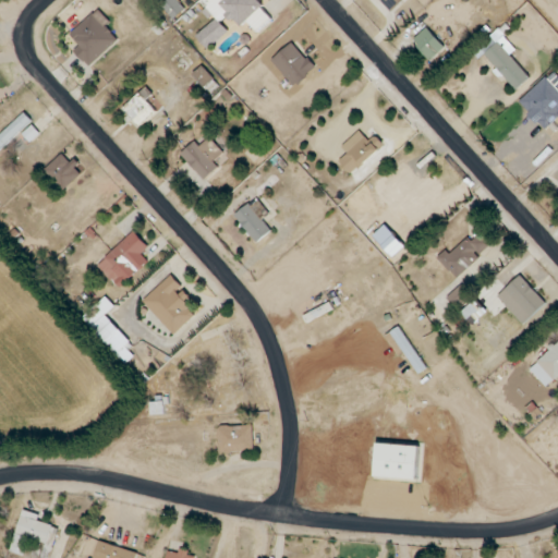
[(166,0),(159,8),(173,21),(185,9),(176,0),(166,0)]
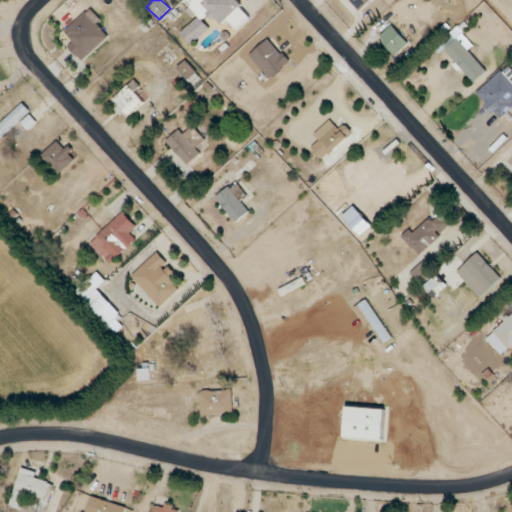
[(189,0),(186,3),(202,21),(209,14),(220,26),(227,20),(236,30),(252,15),(238,0),(189,0)]
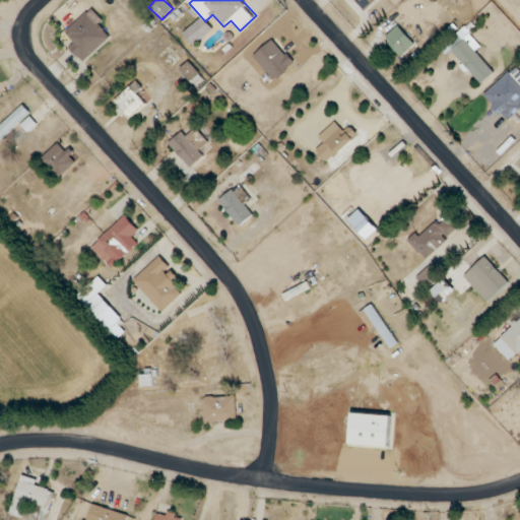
[(352,0),(362,12),(378,0),(352,0)]
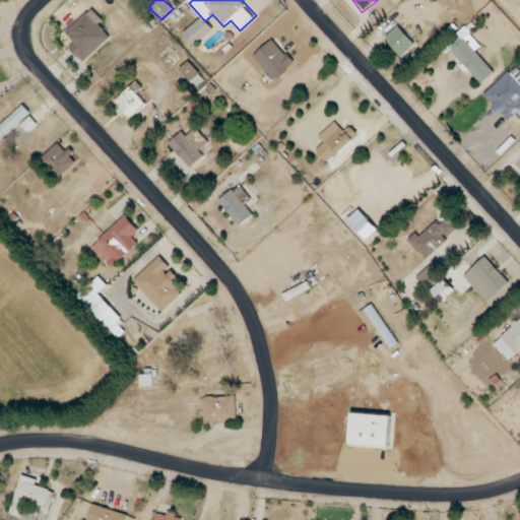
[(83,63),(111,38),(99,25),(103,21),(91,9),(65,33),(75,43),(69,48),(83,63)]
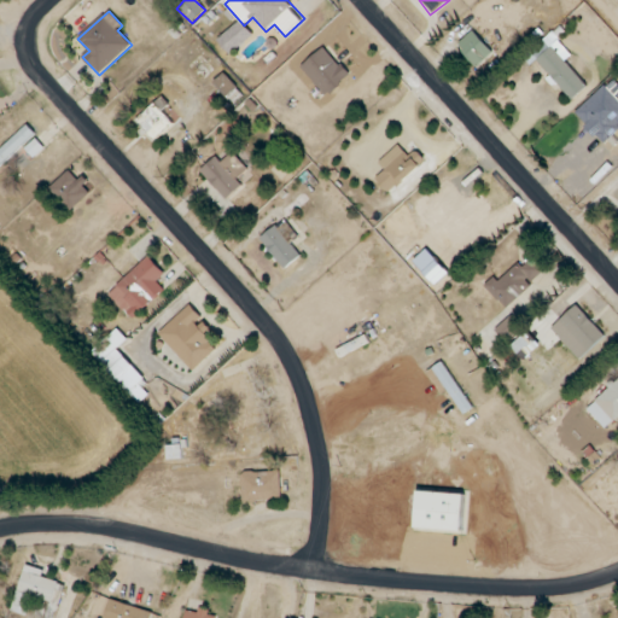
[(229,54),(252,35),(240,21),(217,40),(229,54)]
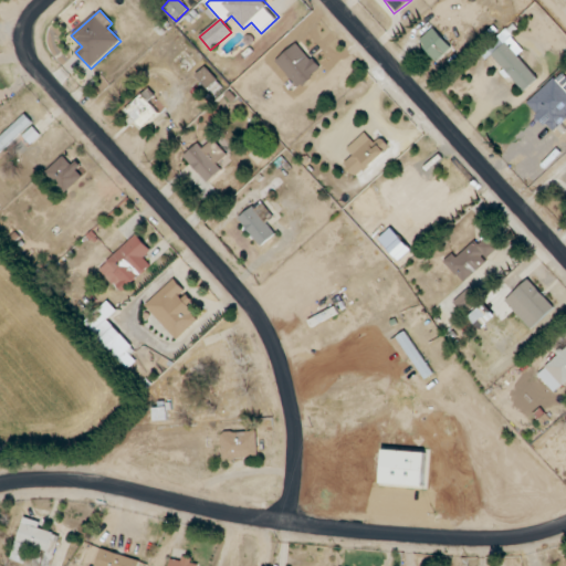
[(452,50),(432,28),(417,42),(437,64),(452,50)]
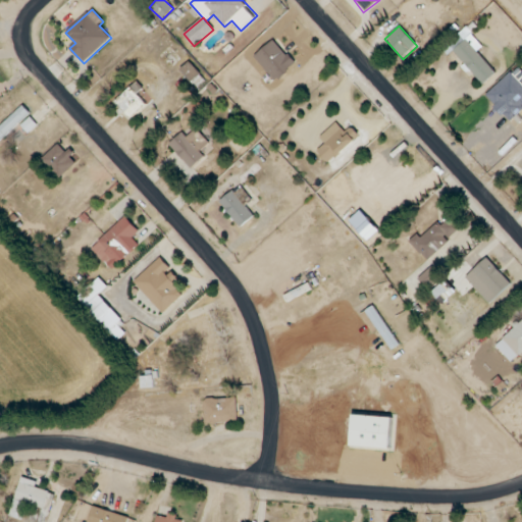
[(472,48),(478,42),(467,30),(449,47),(483,85),(496,73),(472,48)]
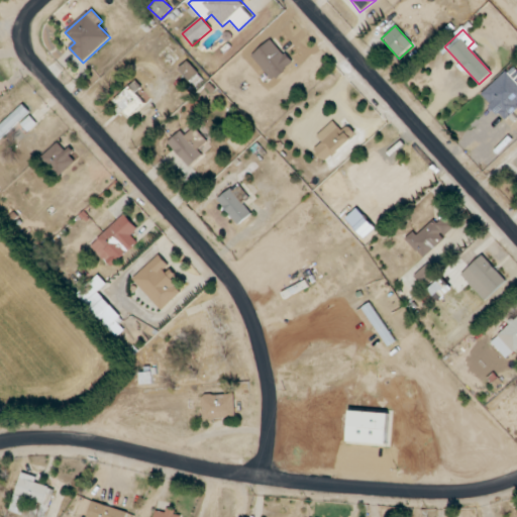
[(293,65),(272,39),(251,56),(273,81),(293,65)]
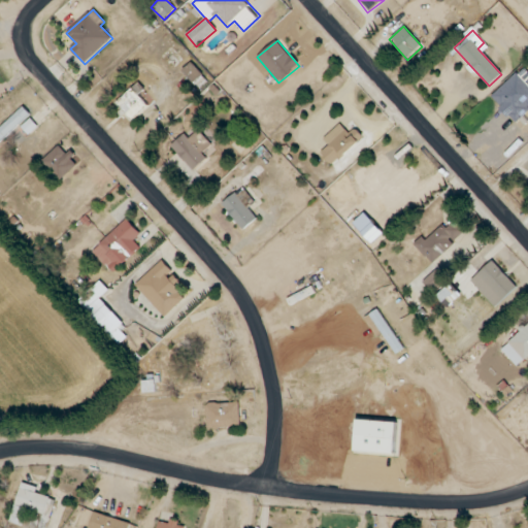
[(184,70),(198,88),(206,80),(191,64),(184,70)]
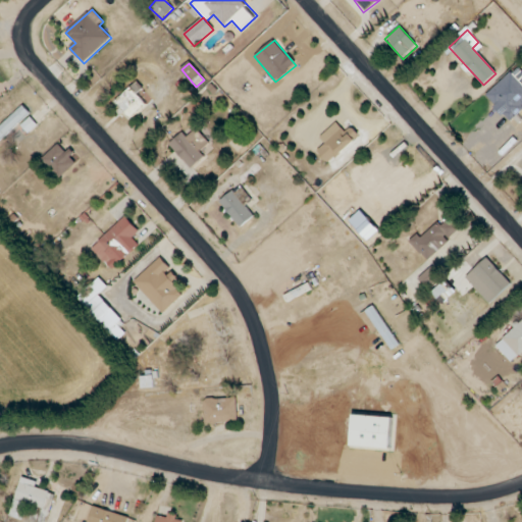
[(508,121),(521,107),(521,71),(517,66),(485,98),(508,121)]
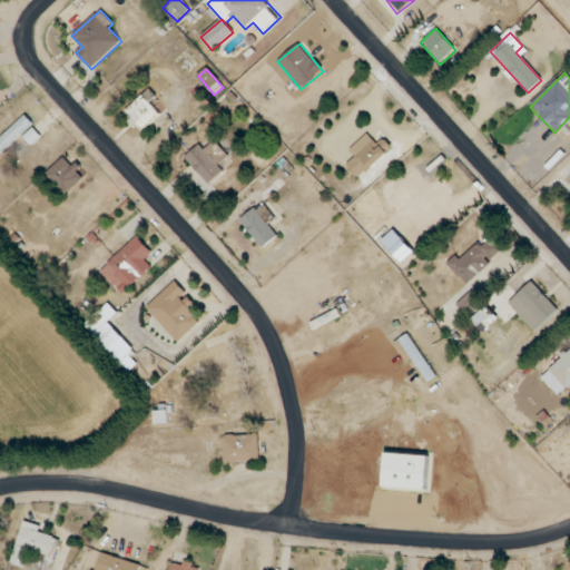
[(156,98),(151,90),(126,109),(140,130),(160,116),(150,102),(156,98)]
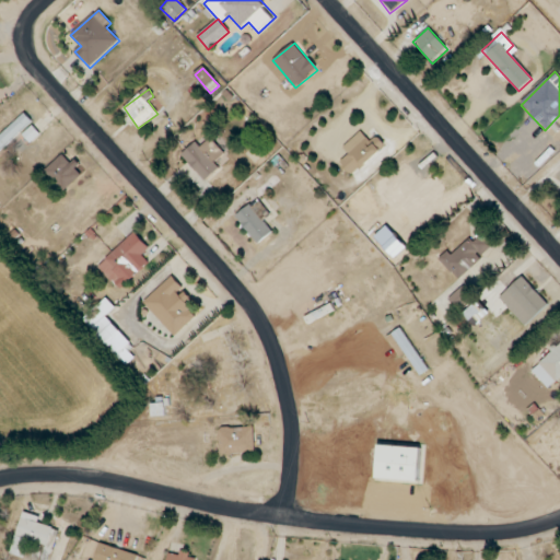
[(0,151),(32,121),(24,113),(0,136),(0,151)]
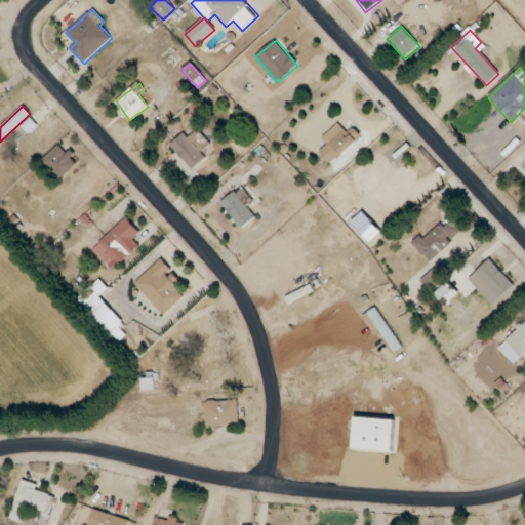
[(29,134),(37,126),(31,118),(22,127),(29,134)]
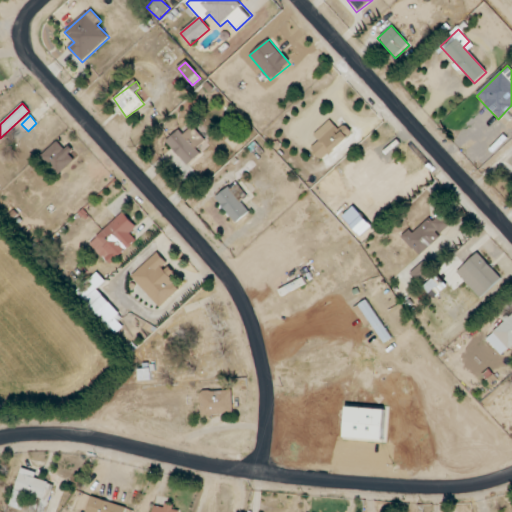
[(346,127),(340,132),(329,120),(313,135),(319,142),(311,149),(323,162),(353,134),(346,127)]
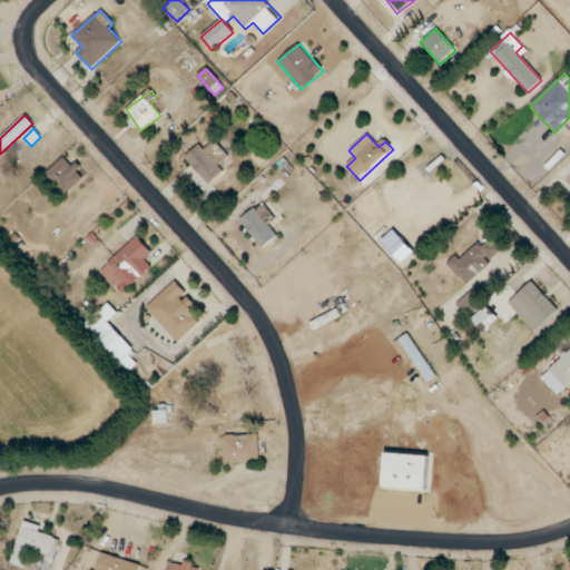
[(208,185),(223,172),(218,166),(228,157),(214,141),(204,150),(199,145),(185,158),(208,185)]
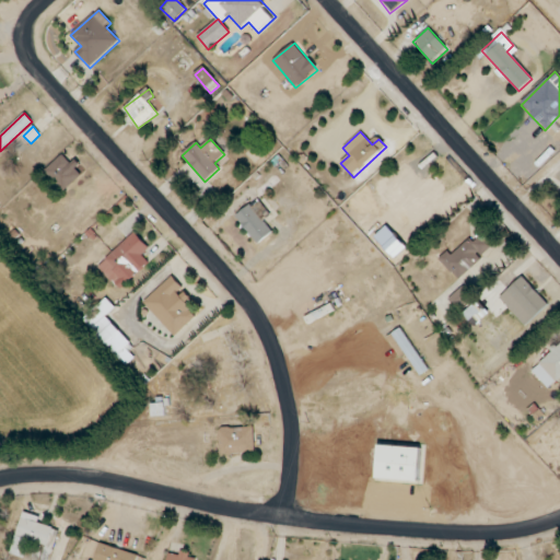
[(73,166),(62,155),(45,171),(65,191),(82,175),(74,166),(73,166)]
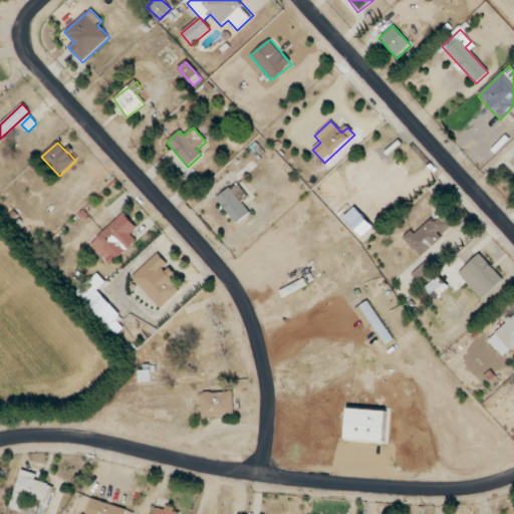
[(242,203),(248,198),(236,183),(216,199),(237,224),(250,213),(242,203)]
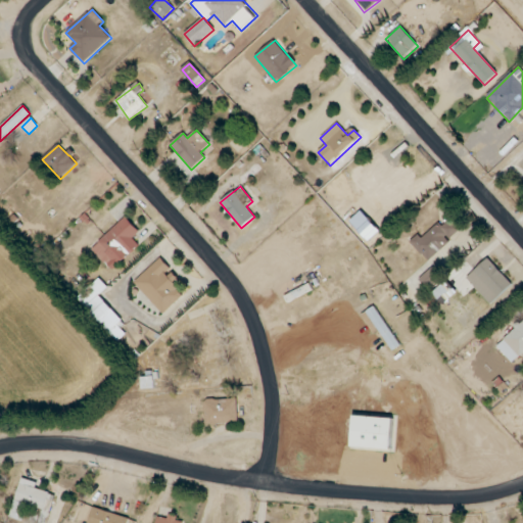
[(139,245),(133,238),(139,232),(126,218),(92,249),(112,271),(139,245)]
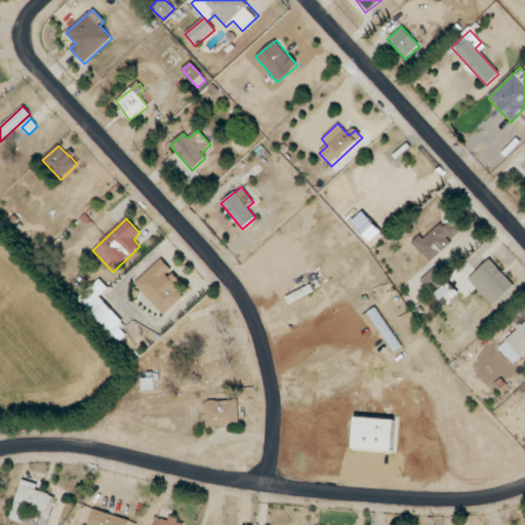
[(411,243),(429,263),(461,232),(451,220),(442,229),(439,225),(423,239),(419,236),(411,243)]
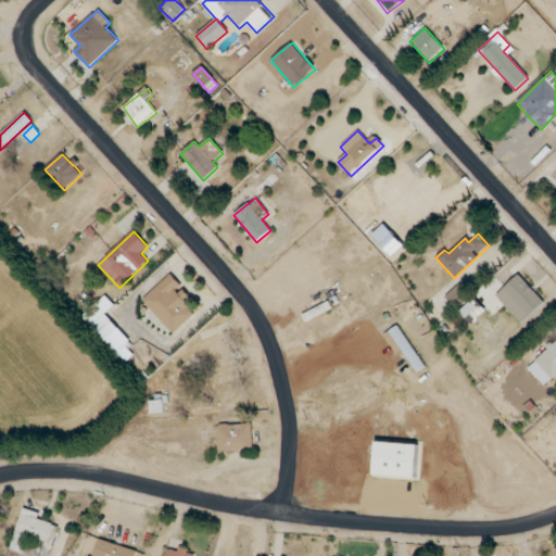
[(196,314),(184,302),(189,298),(180,289),(182,287),(171,275),(142,301),(174,335),(196,314)]
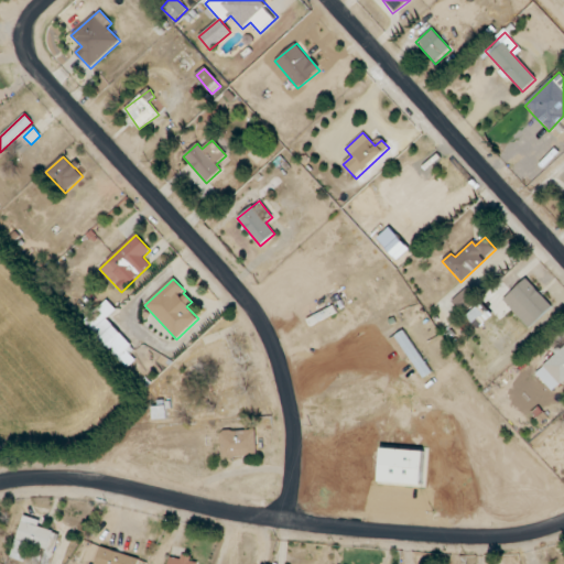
[(502,301),(530,328),(552,306),(525,279),(502,301)]
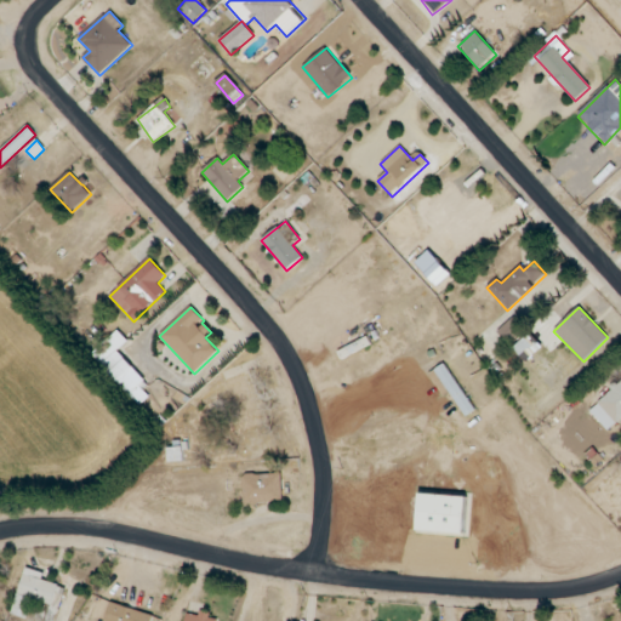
[(118,352),(129,341),(118,331),(91,355),(140,408),(149,398),(141,387),(147,382),(118,352)]
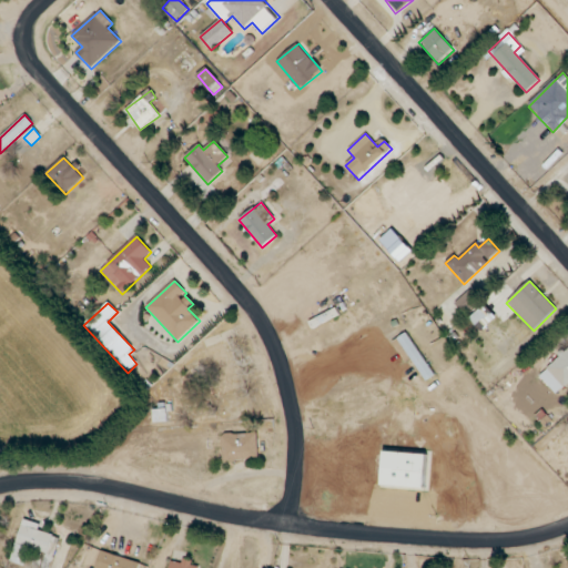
[(433,377),(409,332),(399,337),(423,382),(433,377)]
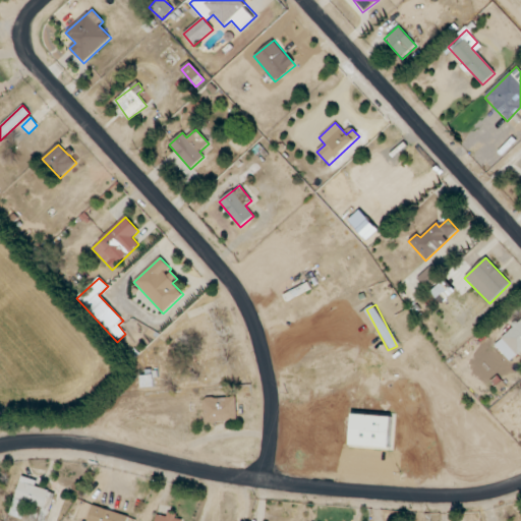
[(520,320),(494,345),(510,362),(520,351),(520,320)]
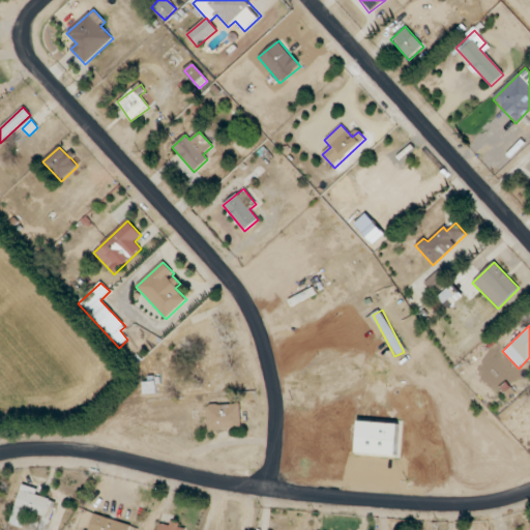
[(156,394),(155,382),(143,383),(144,394),(156,394)]
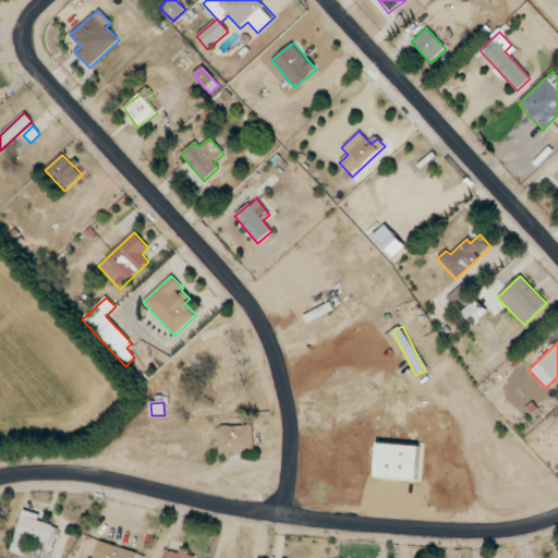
[(253,452),(253,426),(218,426),(218,453),(253,452)]
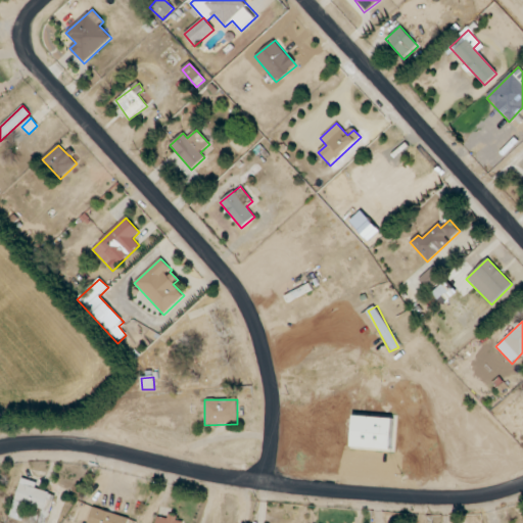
[(393,419),(353,417),(351,448),(392,450),(393,419)]
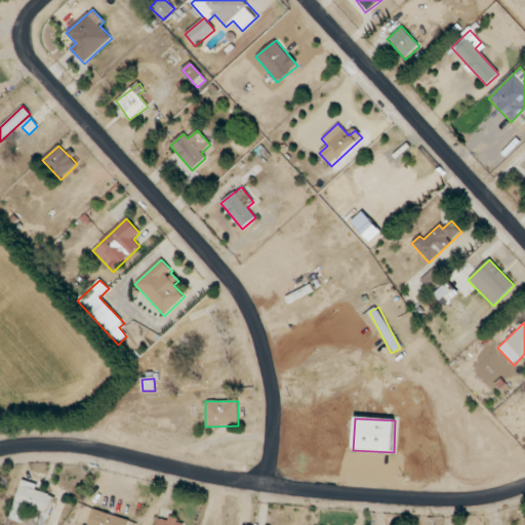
[(9,521),(23,524),(27,507),(42,511),(38,524),(47,524),(55,497),(42,493),(43,486),(19,480),(9,521)]
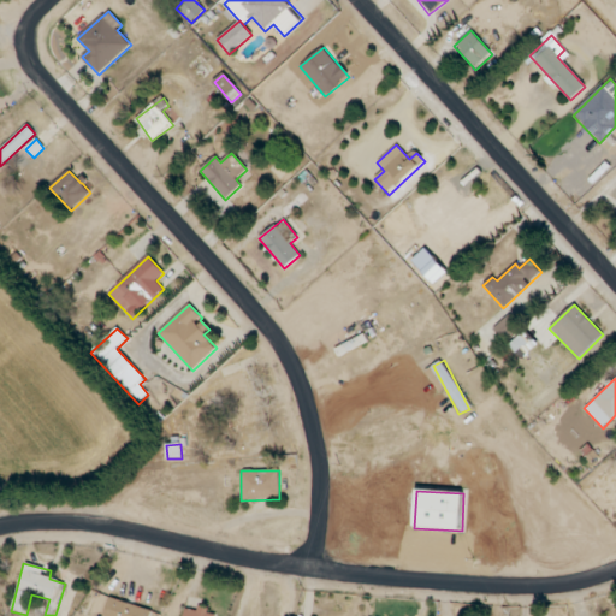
[(104,615),(150,615),(153,611),(110,598),(104,615)]
